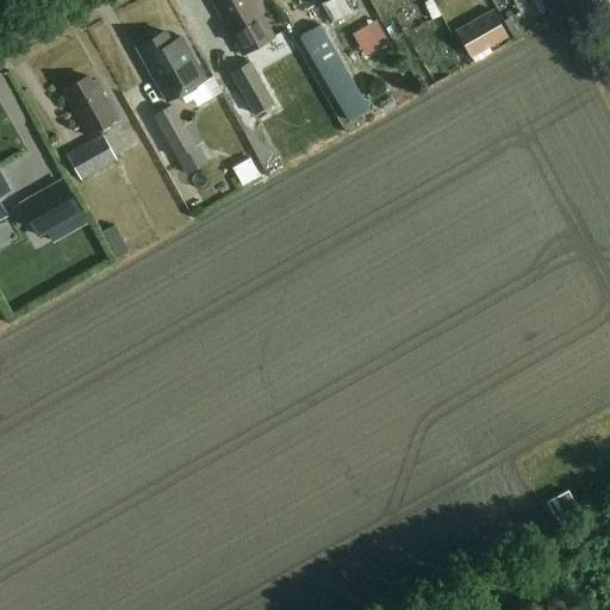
[(223,0),(216,4),(243,54),(274,37),(254,0),(223,0)]
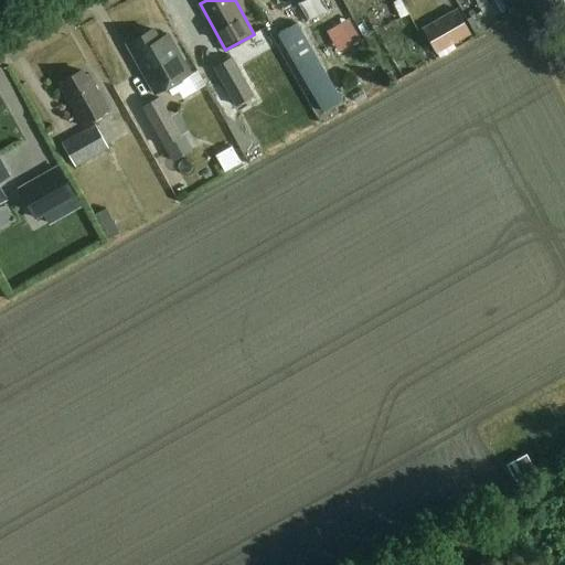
[(564,0),(555,0),(564,19),(564,0)]
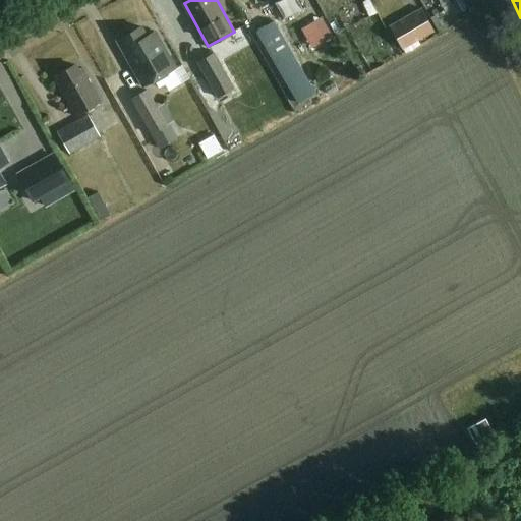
[(421,8),(390,26),(403,50),(435,32),(421,8)]
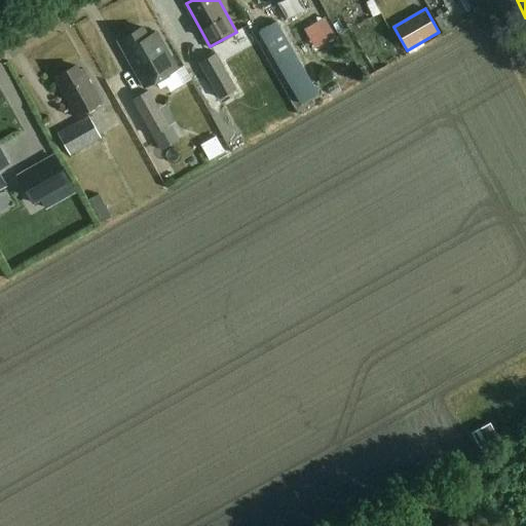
[(148,36),(143,27),(119,40),(146,86),(178,69),(157,32),(148,36)]
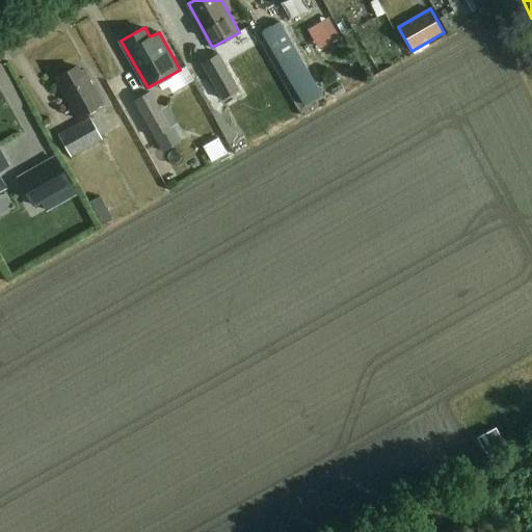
[(316,50),(329,65),(341,56),(328,40),(316,50)]
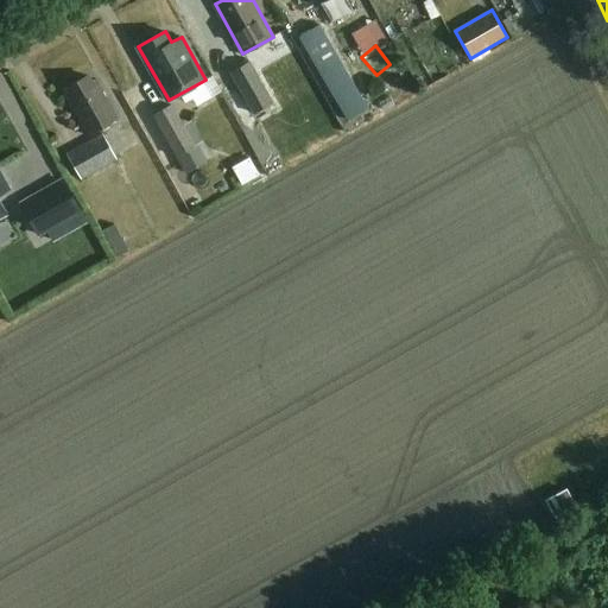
[(273,102),(251,62),(230,73),(254,114),(273,102)]
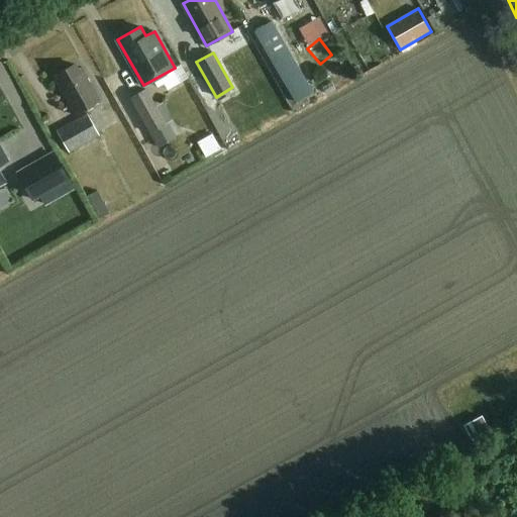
[(80,70),(76,64),(54,76),(75,114),(101,100),(84,68),(80,70)]
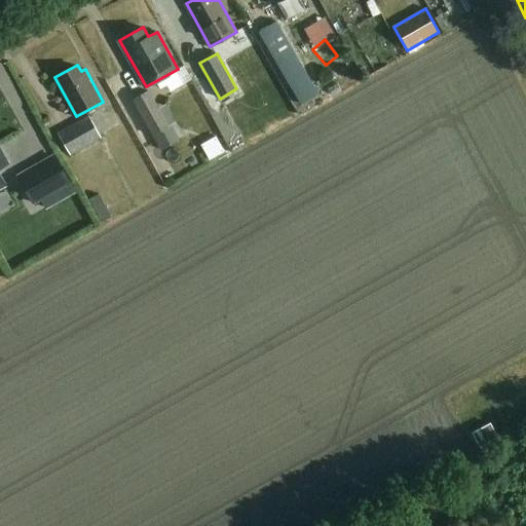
[(170,127),(149,90),(133,100),(153,137),(170,127)]
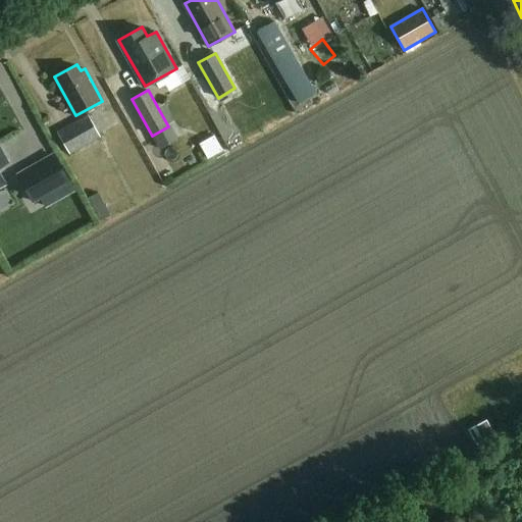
[(101,136),(89,114),(57,132),(69,153),(101,136)]
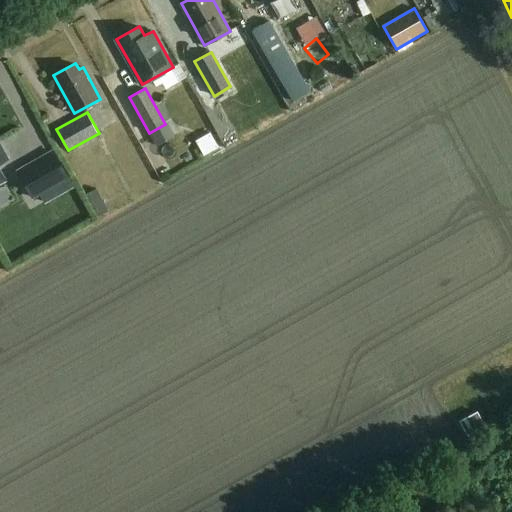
[(195,149),(202,166),(218,159),(211,142),(195,149)]
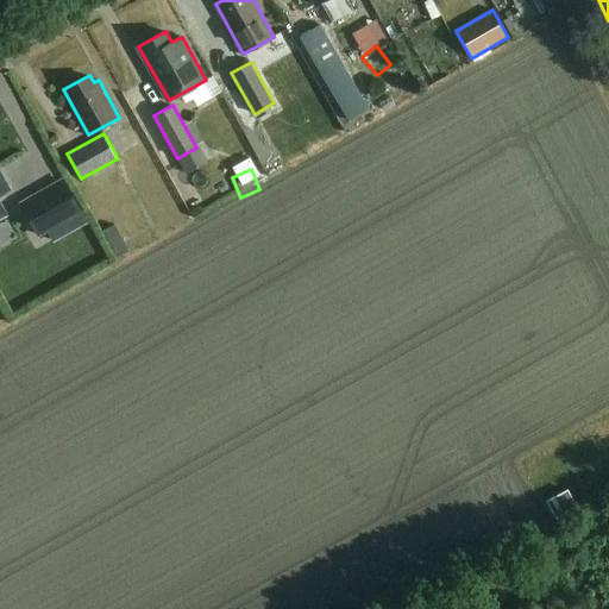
[(63,177),(19,203),(38,236),(46,231),(54,243),(88,221),(63,177)]
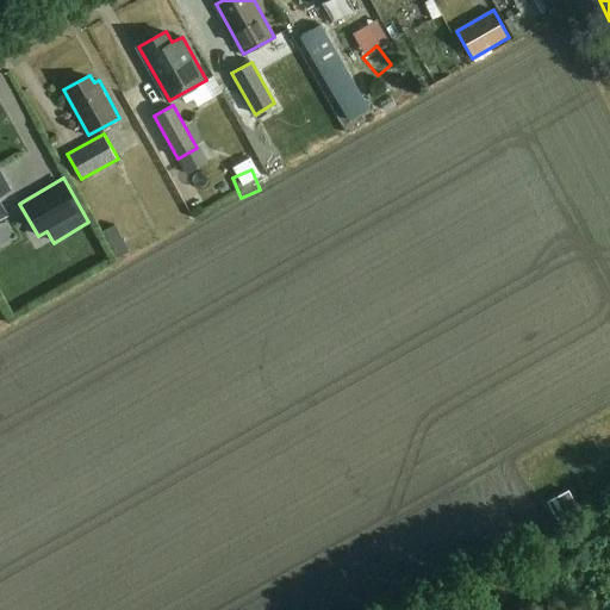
[(129,251),(116,224),(103,230),(116,257),(129,251)]
